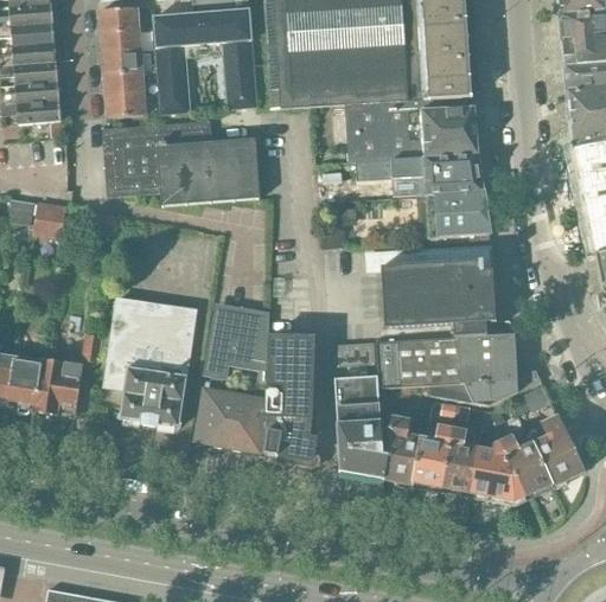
[(193,0),(195,14),(154,17),(161,113),(161,114),(187,111),(187,109),(183,45),(201,44),(202,46),(206,46),(206,43),(225,42),(231,106),(231,108),(238,108),(257,106),(248,0),(193,0)]
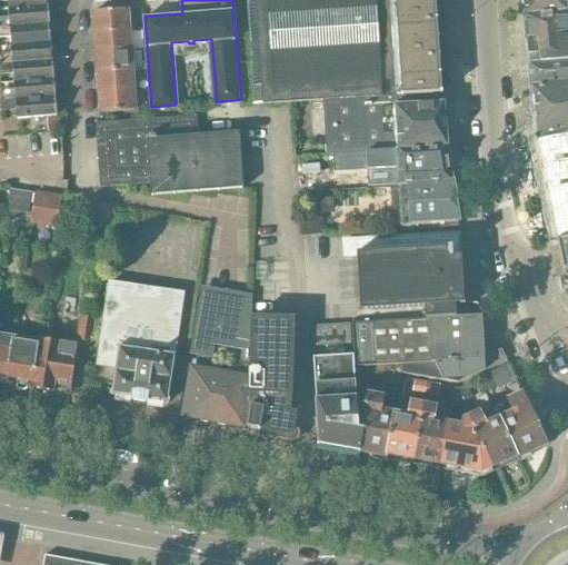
[(248,0),(256,100),(324,96),(408,91),(442,90),(436,0),(248,0)]
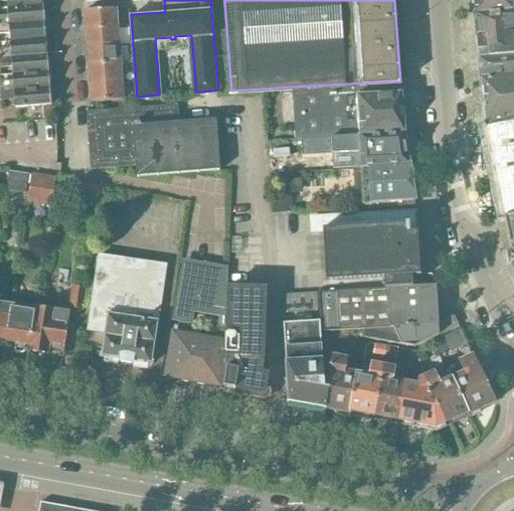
[(475,0),(476,11),(513,7),(513,0),(475,0)]
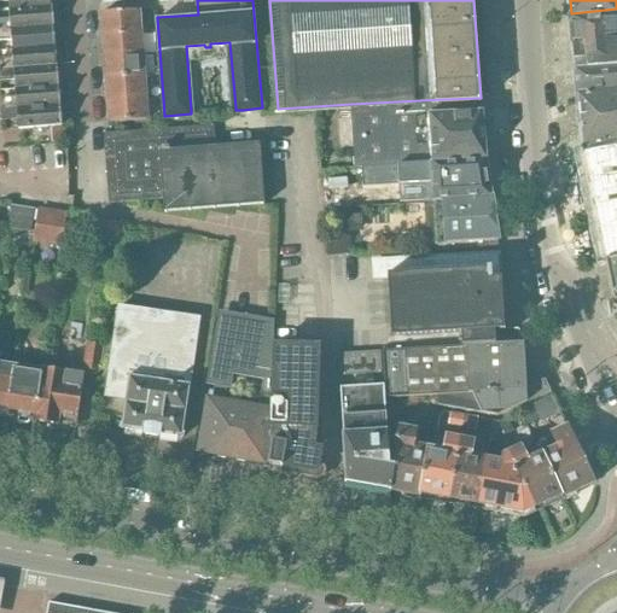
[(0,25),(54,22),(53,9),(53,3),(10,6),(11,15),(0,16),(0,25)]
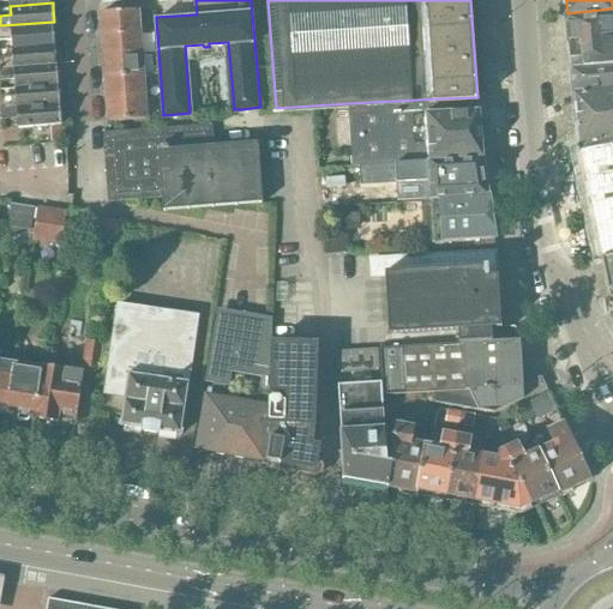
[(101,8),(102,13),(103,31),(139,28),(139,30),(142,29),(140,6),(101,8)]
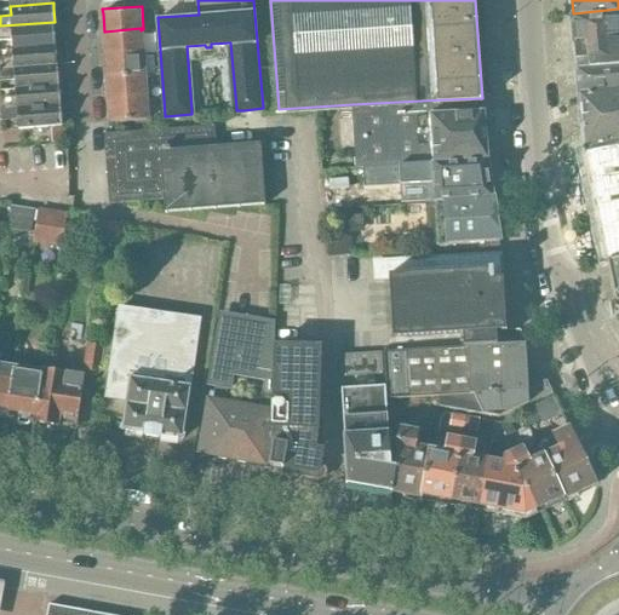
[(618,9),(573,13),(574,34),(574,36),(618,32),(618,9)]
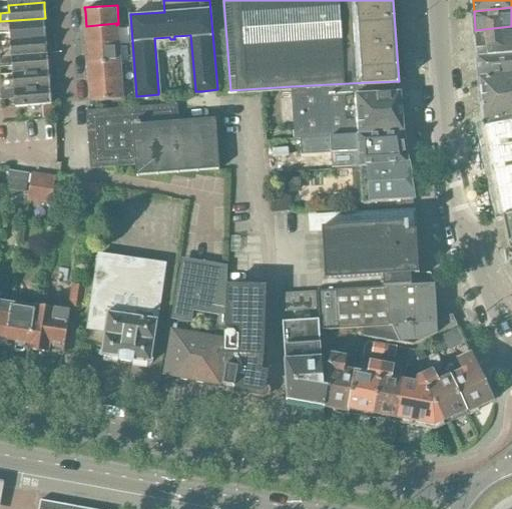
[(46,35),(46,31),(45,18),(0,21),(0,31),(10,30),(11,38),(46,35)]
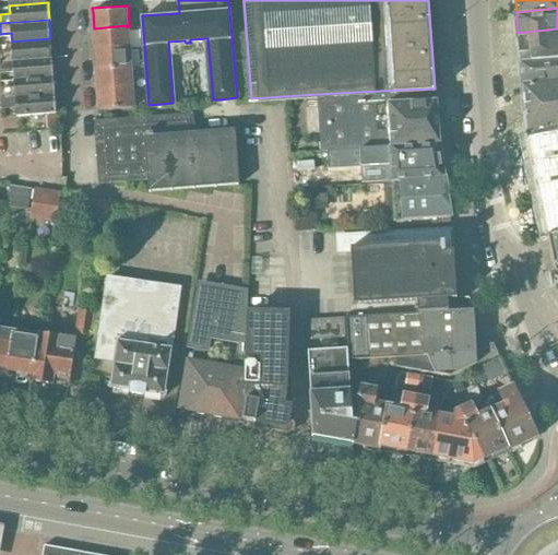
[(94,28),(94,32),(95,48),(129,45),(127,27),(127,25),(94,28)]
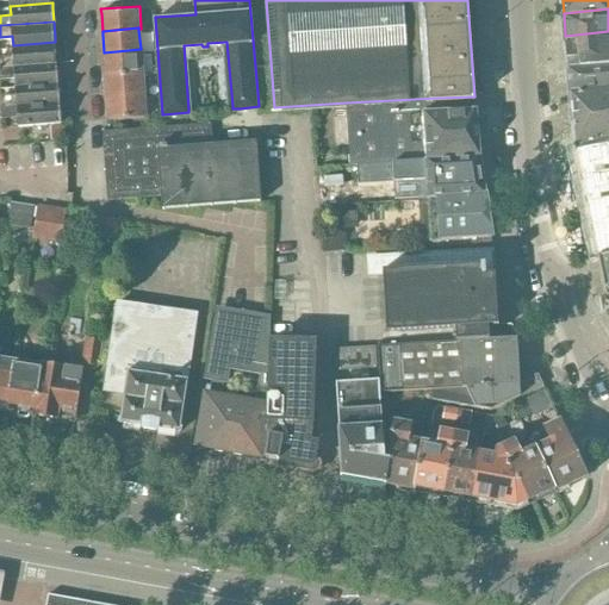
[(608,31),(565,36),(566,36),(569,66),(608,62),(608,31)]
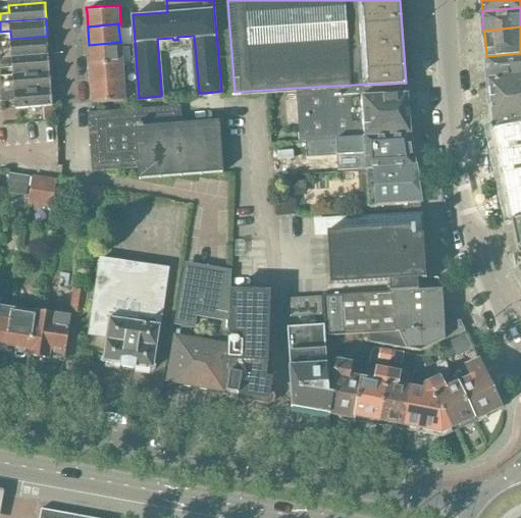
[(0,55),(49,51),(48,48),(47,36),(11,39),(11,46),(0,46),(0,55)]
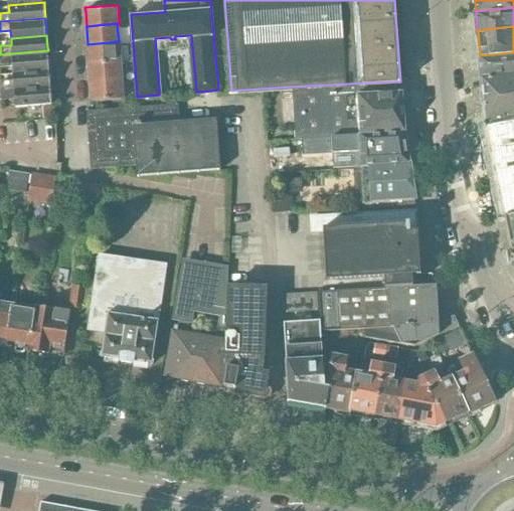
[(88,44),(89,51),(90,62),(120,60),(119,41),(88,44)]
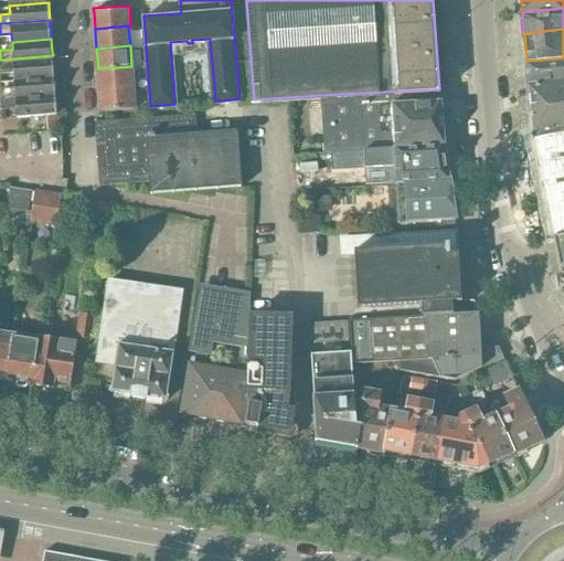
[(54,74),(53,55),(0,60),(0,70),(14,70),(14,77),(54,74)]
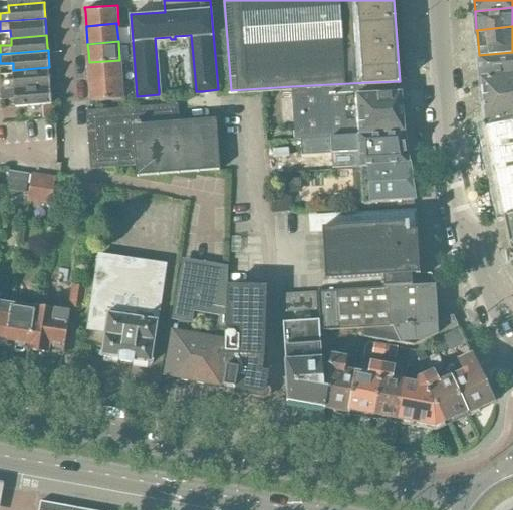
[(512,52),(479,55),(480,75),(512,70),(512,52)]
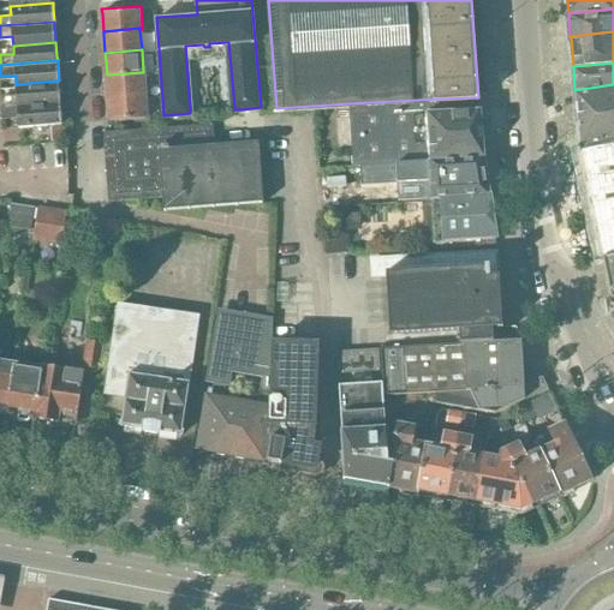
[(145,93),(143,72),(107,75),(108,96),(145,93)]
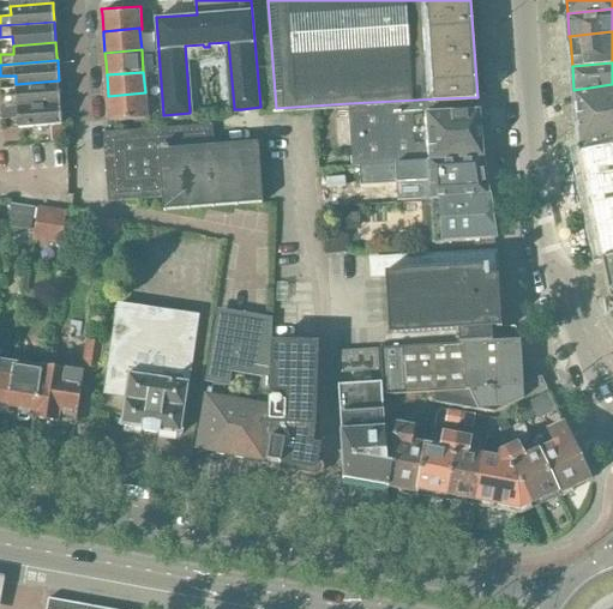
[(60,101),(59,82),(59,80),(16,84),(17,92),(1,94),(2,106),(60,101)]
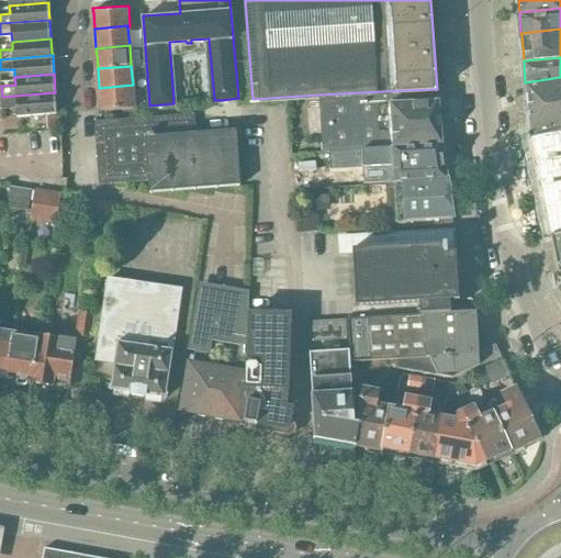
[(560,77),(525,82),(527,109),(560,102),(560,77)]
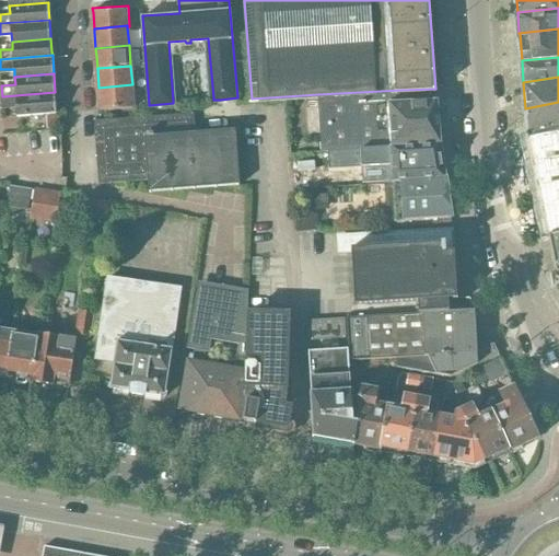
[(99,88),(99,95),(100,107),(134,105),(132,84),(99,88)]
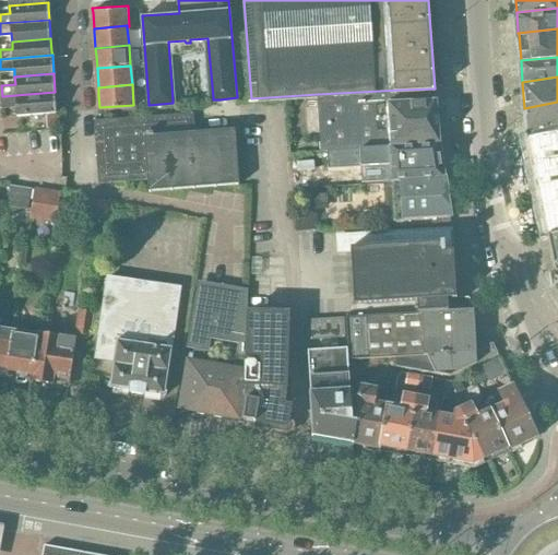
[(401,90),(318,94),(321,149),(328,148),(329,148),(439,141),(436,97),(402,99),(401,90)]
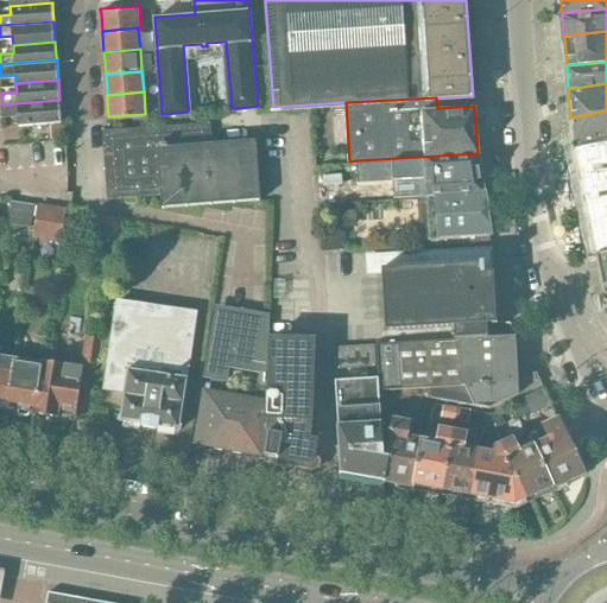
[(62,120),(59,100),(2,105),(2,115),(18,114),(19,122),(62,120)]
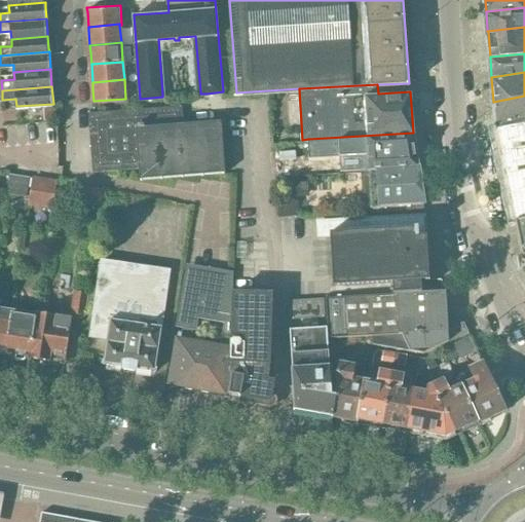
[(524,96),(493,102),(497,127),(524,120),(524,96)]
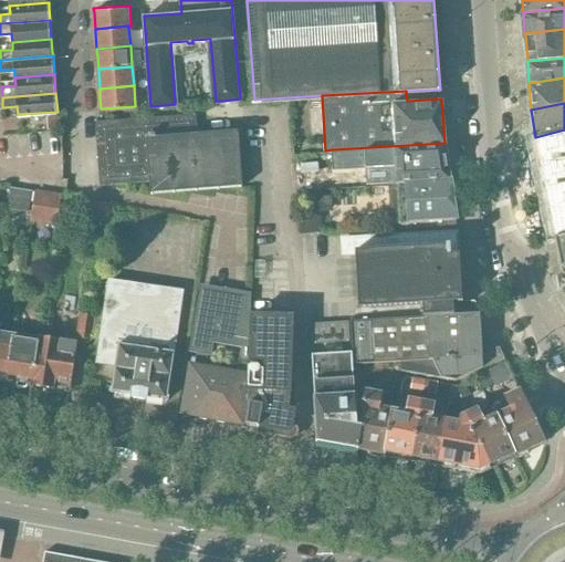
[(243,185),(239,128),(237,128),(237,127),(236,127),(236,128),(216,129),(213,129),(198,132),(197,112),(95,120),(102,184),(150,179),(152,191),(153,191),(153,193),(155,193),(155,191),(175,189),(175,190),(176,190),(176,189),(197,187),(197,188),(198,188),(198,187),(219,185),(219,187),(220,186),(220,185),(241,184),(241,185),(243,185)]
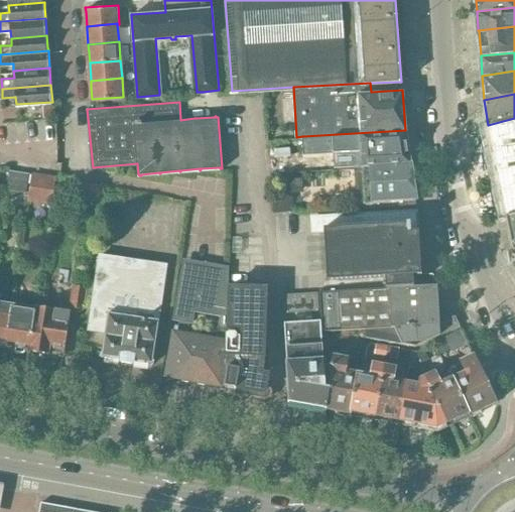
[(514,121),(513,121),(487,127),(488,128),(492,148),(514,143),(514,121)]
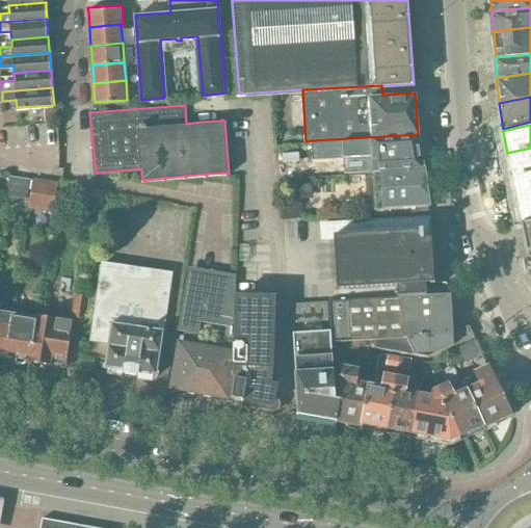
[(418,134),(313,140),(314,157),(345,156),(346,170),(366,170),(373,169),(382,169),(423,167),(418,134)]
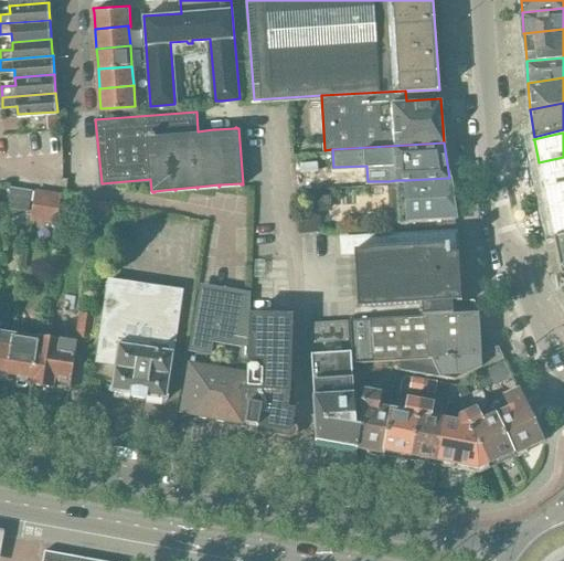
[(563,157),(539,162),(543,187),(563,182),(563,157)]
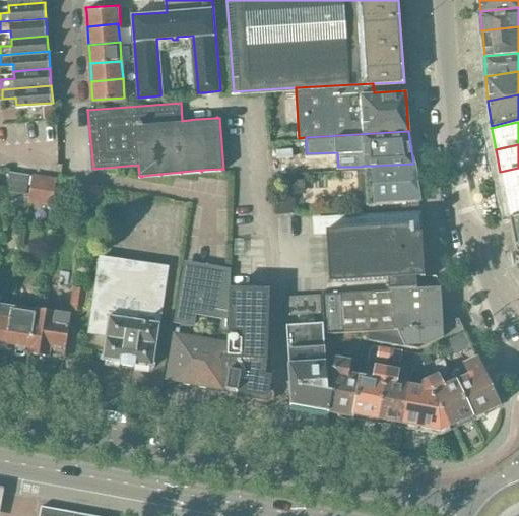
[(360,206),(419,204),(413,164),(374,166),(365,166),(358,167),(360,206)]
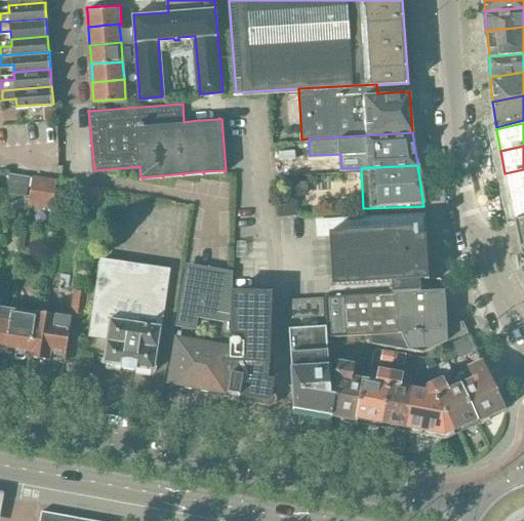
[(523,169),(505,173),(510,196),(523,192),(523,169)]
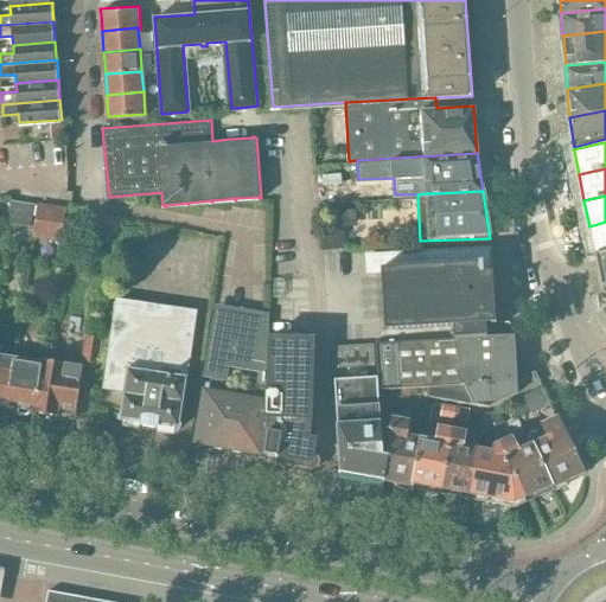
[(33,224),(34,212),(36,213),(38,200),(13,197),(10,221),(33,224)]
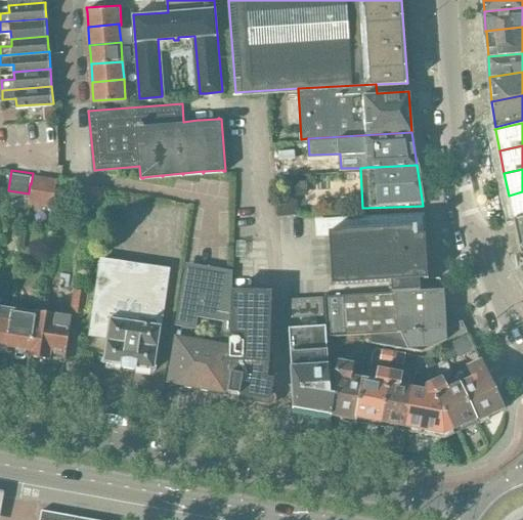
[(54,207),(58,176),(34,173),(34,174),(33,173),(31,184),(32,184),(30,203),(54,207)]
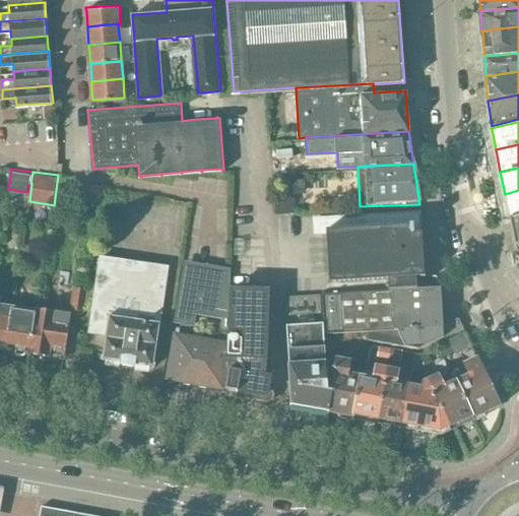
[(77,196),(101,200),(104,184),(80,180),(77,196)]
